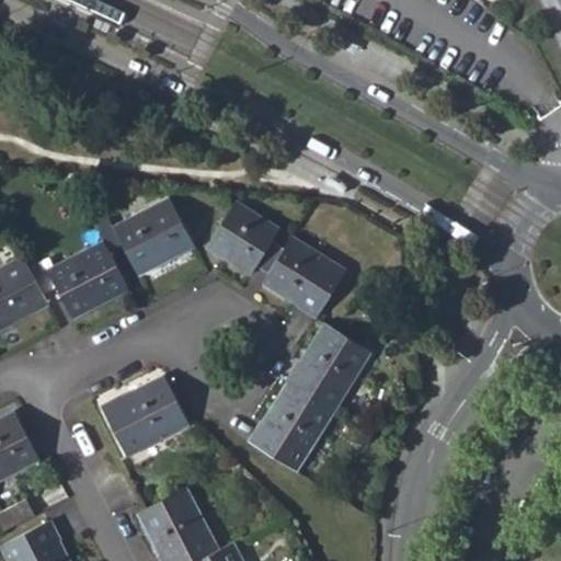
[(93,20),(90,27),(105,34),(109,27),(93,20)]
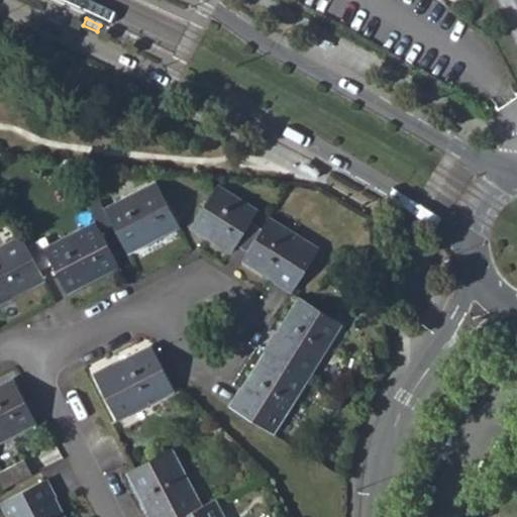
[(327,46),(330,39),(313,31),(310,37),(327,46)]
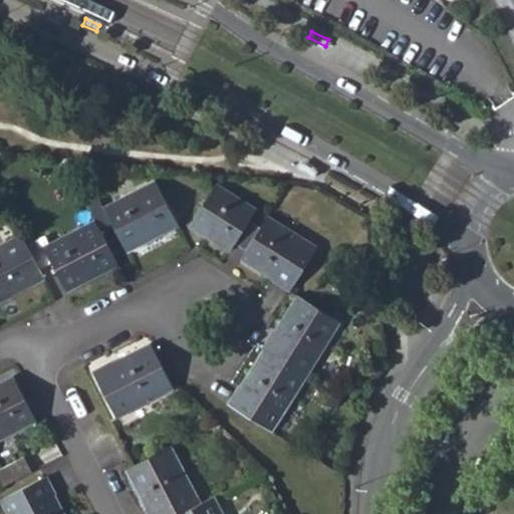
[(315,174),(319,169),(303,159),(300,164),(315,174)]
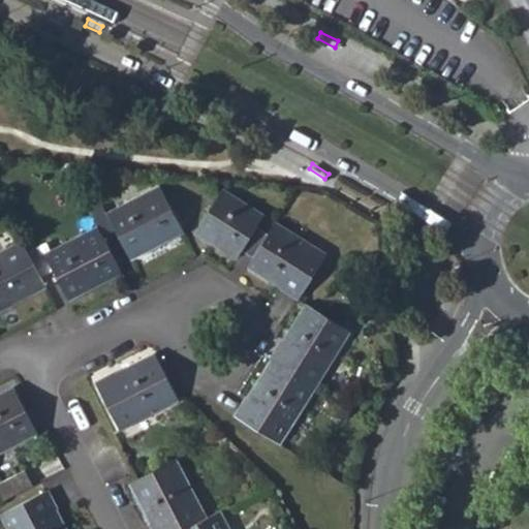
[(97,229),(102,238),(114,232),(128,261),(183,232),(159,188),(105,216),(101,208),(89,214),(97,229)]
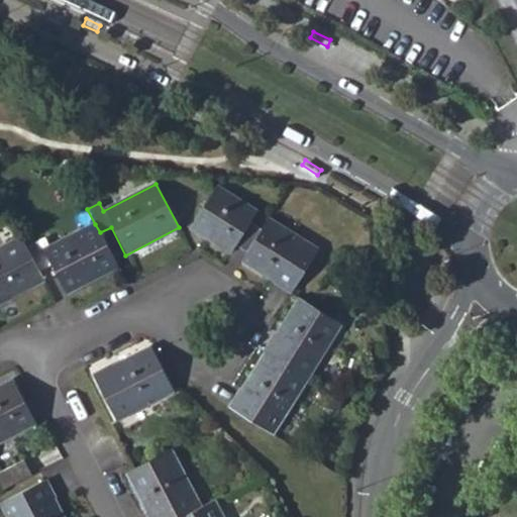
[(246,254),(262,230),(250,223),(257,213),(216,188),(190,229),(230,255),(235,247),(246,254)]
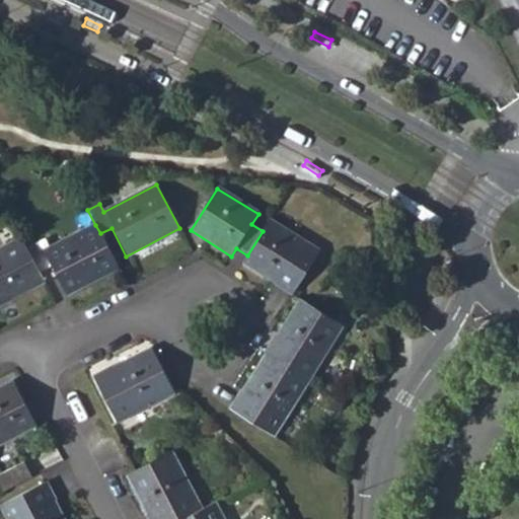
[(269,220),(263,231),(247,255),(242,264),(293,295),(319,251),(269,220)]
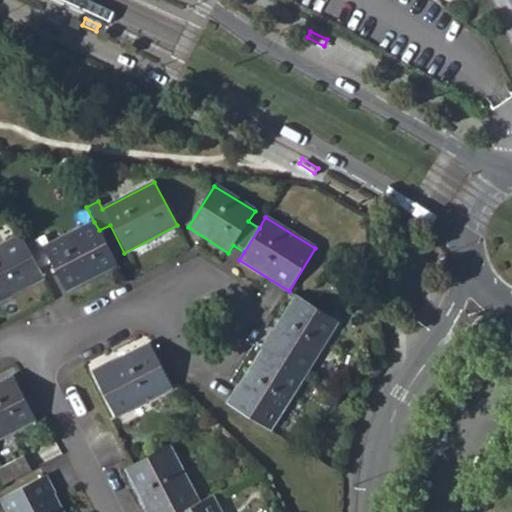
[(38,240),(26,246),(38,270),(50,264),(65,292),(116,265),(99,230),(94,222),(43,248),(38,240)]
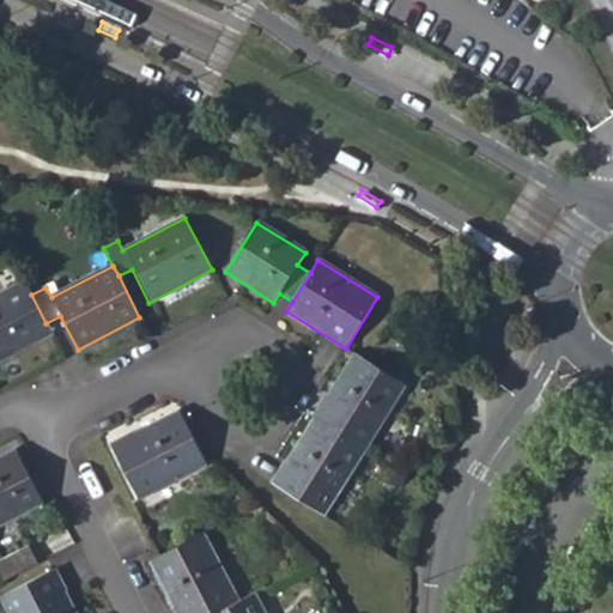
[(46,323),(31,295),(25,283),(0,295),(0,360),(52,334),(46,323)]
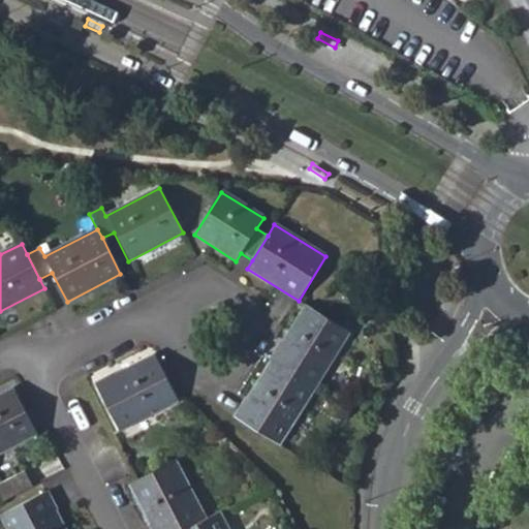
[(306,307),(271,363),(313,389),(348,334),(306,307)]
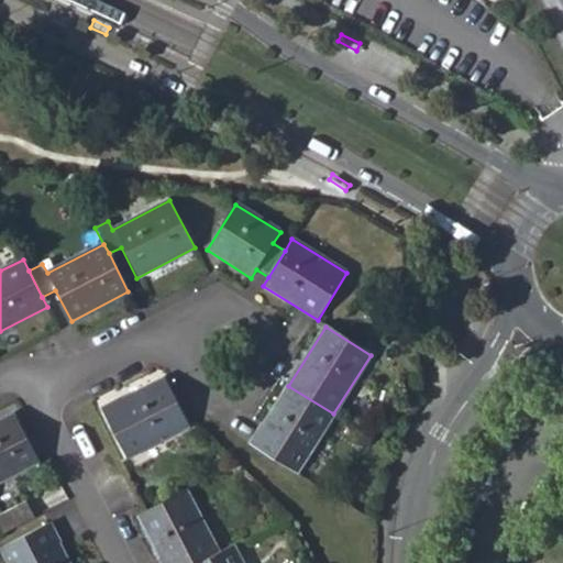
[(188,427),(163,379),(102,411),(128,460),(188,427)]
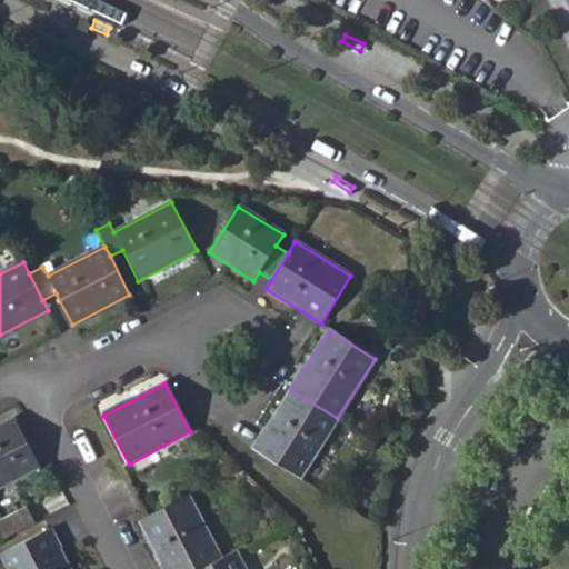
[(337,418),(291,390),(255,450),(299,479),(337,418)]
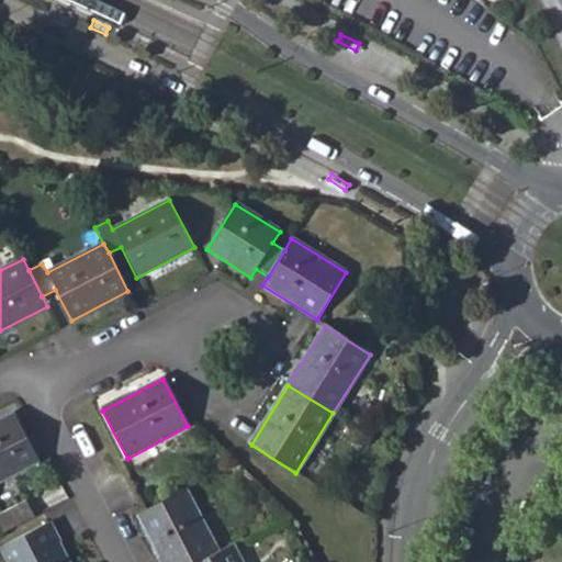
[(0,420),(0,482),(38,462),(13,414),(0,420)]
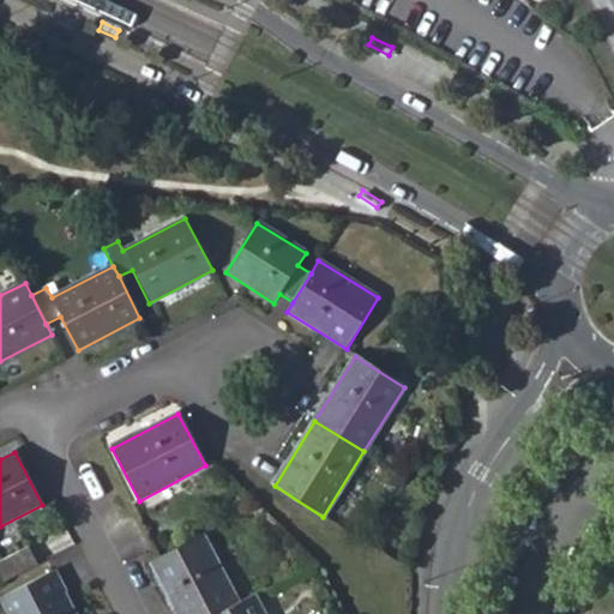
[(218,613),(239,603),(204,537),(150,565),(175,613),(218,613)]
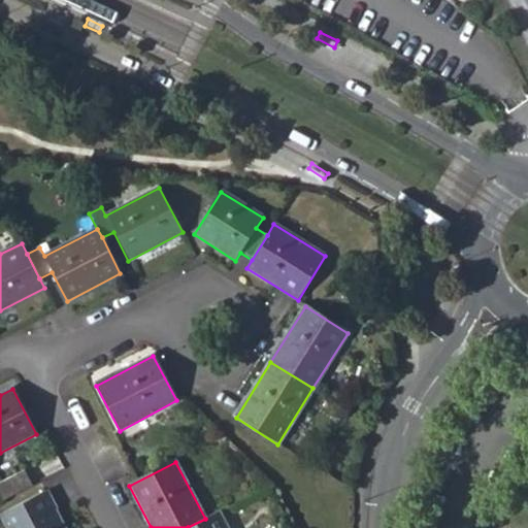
[(25,471),(2,483),(0,483),(0,493),(3,499),(31,485),(25,471)]
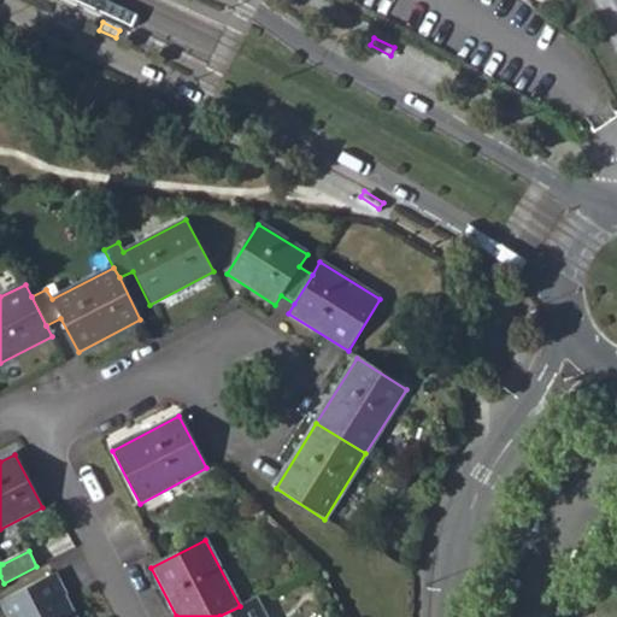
[(9,616),(75,616),(53,574),(0,601),(9,616)]
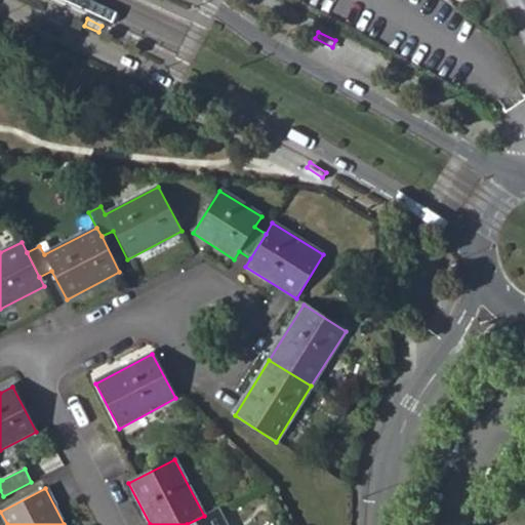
[(225,524),(216,510),(204,516),(187,524),(225,524)]
